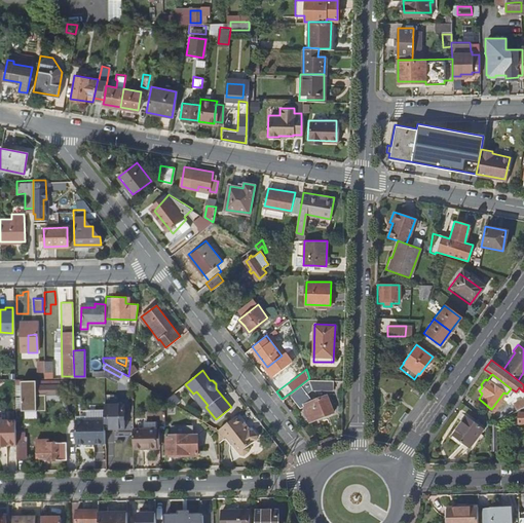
[(309,378),(291,393),(301,405),(305,404),(310,421),(333,413),(328,396),(312,401),(311,397),(307,390),(311,387),(333,387),(333,378),(309,378)]
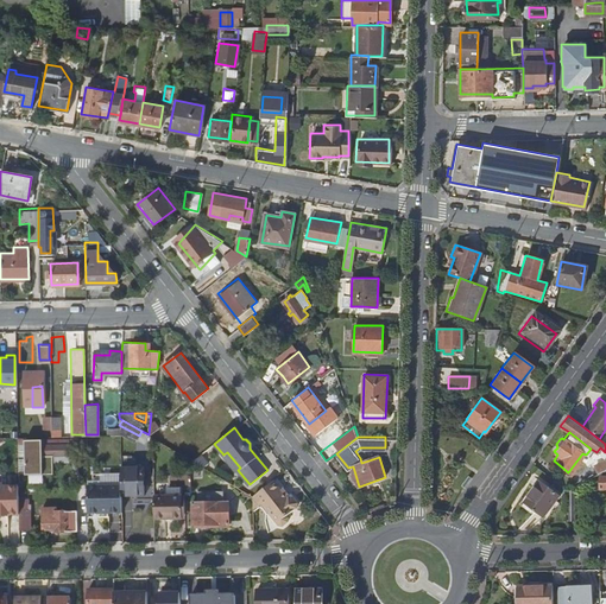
[(68,438),(24,439),(24,472),(51,472),(51,455),(68,455),(68,438)]
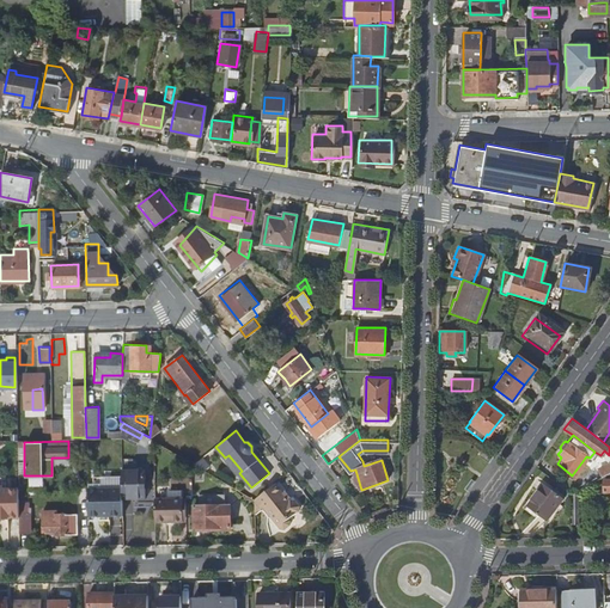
[(487,460),(495,450),(485,443),(477,453),(487,460)]
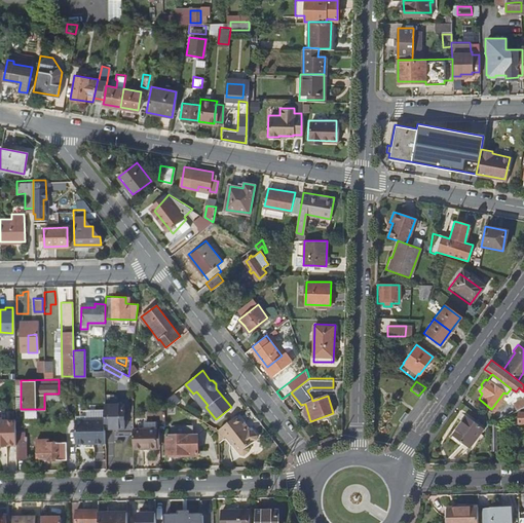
[(166,399),(176,404),(179,401),(173,394),(166,399)]
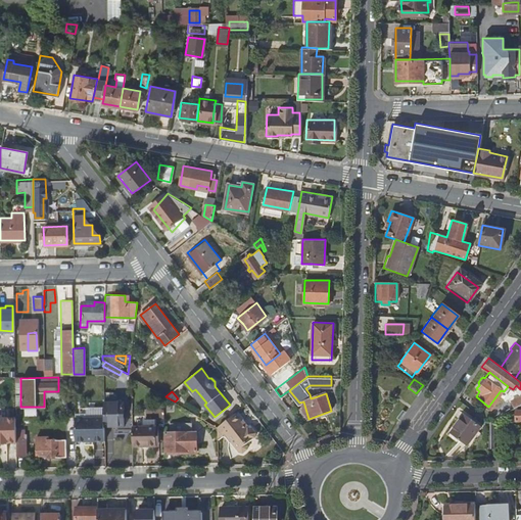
[(520,402),(516,395),(508,400),(511,407),(520,402)]
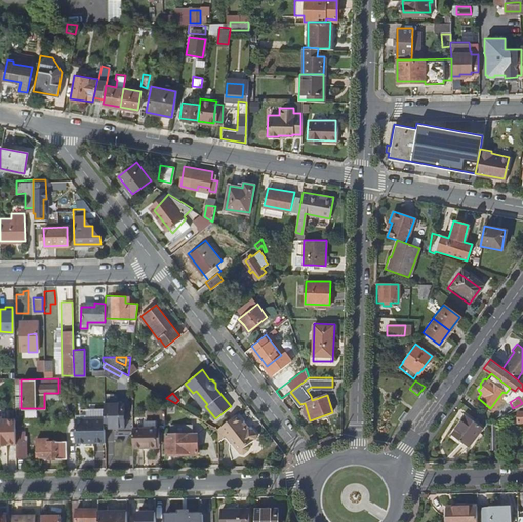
[(105,414),(105,427),(124,426),(124,402),(104,402),(105,414)]
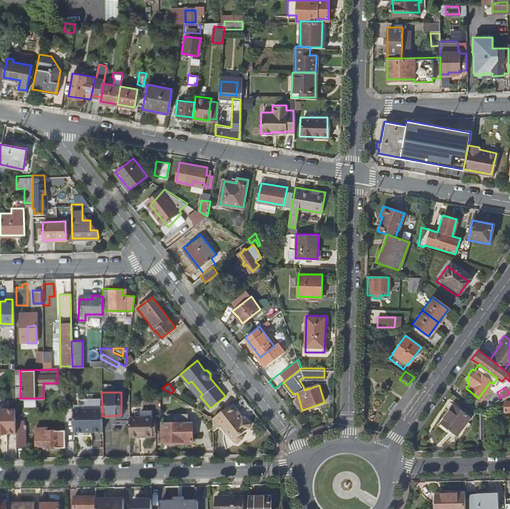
[(509,399),(500,400),(500,410),(509,410),(509,399)]
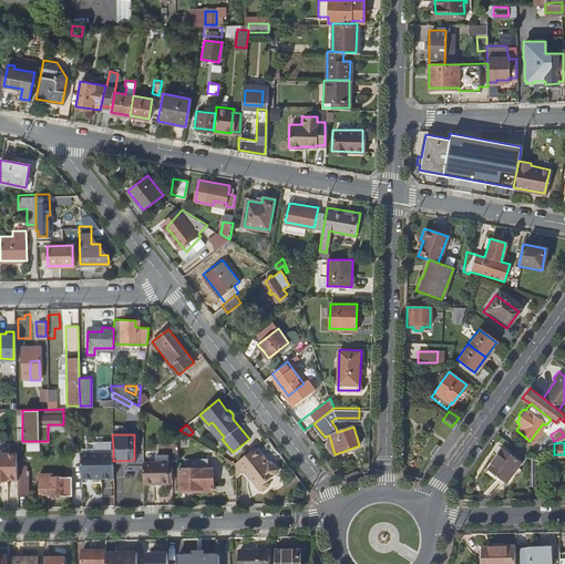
[(113,461),(113,448),(81,449),(81,472),(92,472),(92,477),(100,477),(113,477),(113,461)]
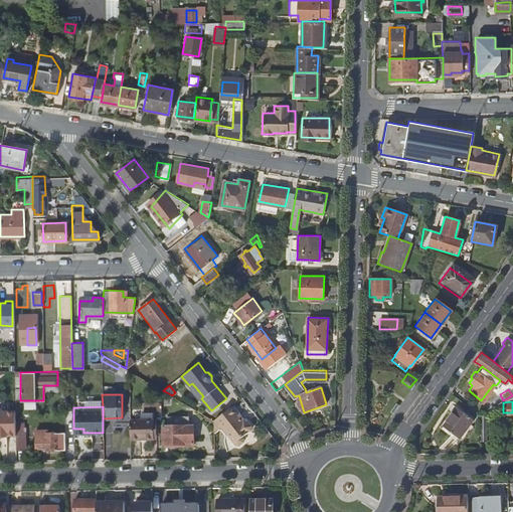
[(243,421),(231,406),(224,412),(215,419),(214,420),(218,427),(222,427),(235,444),(239,444),(243,441),(243,438),(242,436),(251,429),(251,425),(247,420),(244,420),(243,421)]
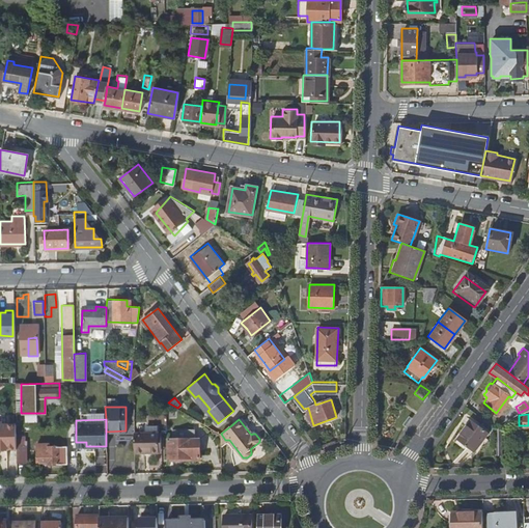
[(1,420),(0,420),(0,448),(5,448),(5,447),(16,447),(16,433),(15,422),(1,423),(1,420)]
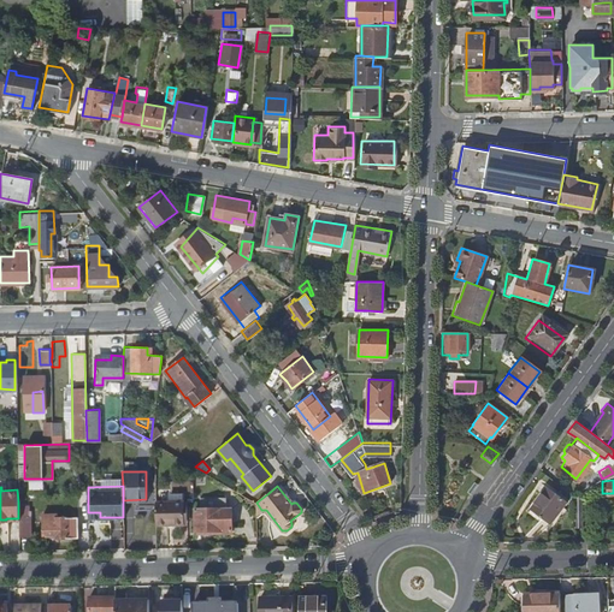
[(560,504),(541,488),(524,511),(543,526),(560,504)]
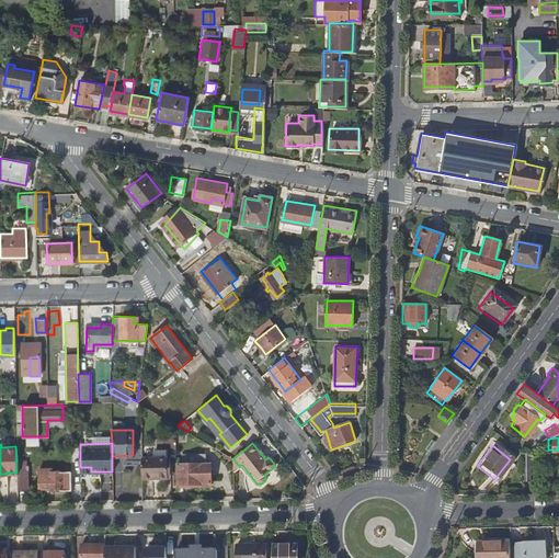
[(177,463),(178,484),(210,482),(210,463),(206,463),(206,453),(182,453),(182,463),(177,463)]
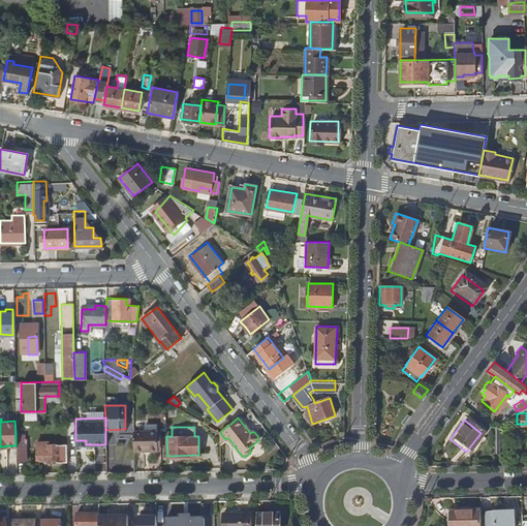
[(157,430),(133,430),(133,451),(158,450),(157,430)]
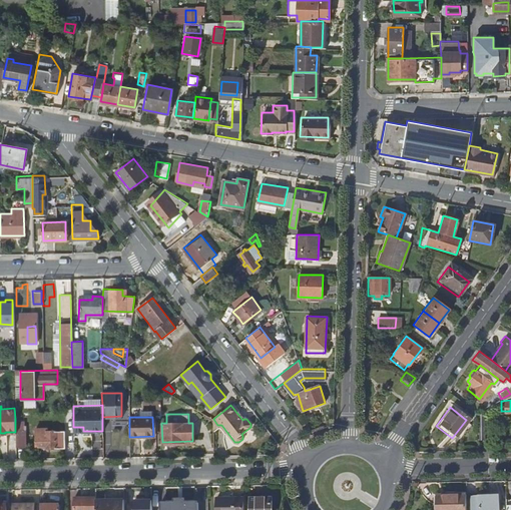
[(23,418),(15,418),(15,432),(15,445),(25,445),(24,429),(23,429),(23,418)]
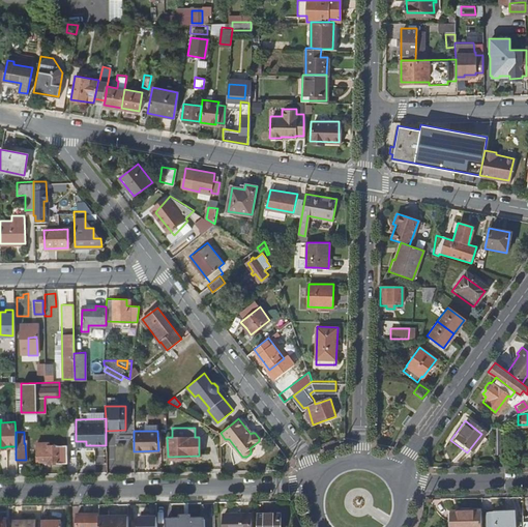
[(112,433),(112,447),(125,446),(125,433),(112,433)]
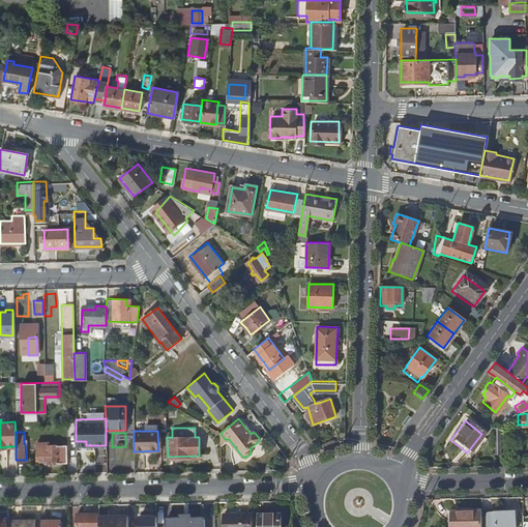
[(221,443),(229,439),(225,439),(221,433),(221,443)]
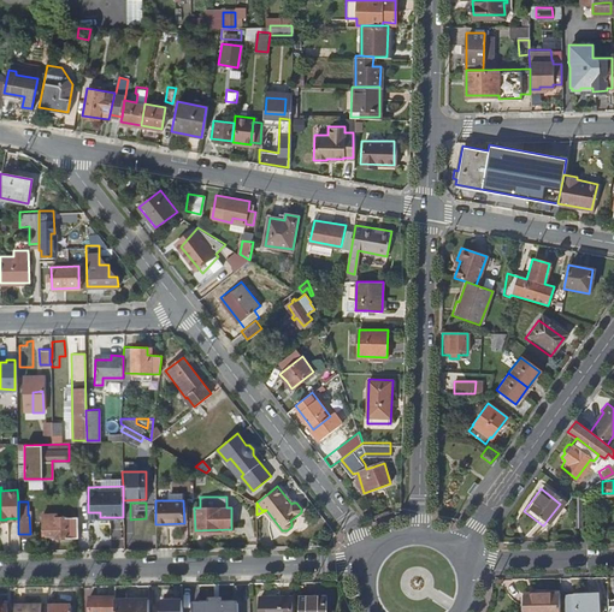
[(41,515),(41,534),(54,534),(54,538),(66,538),(66,516),(54,516),(54,515),(41,515)]
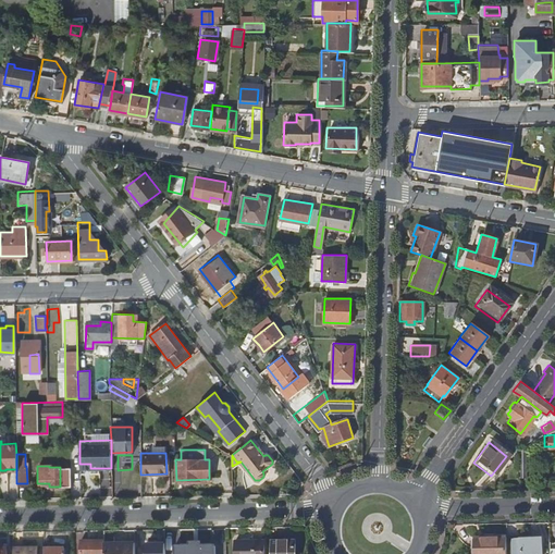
[(70,467),(60,467),(60,487),(70,487),(70,467)]
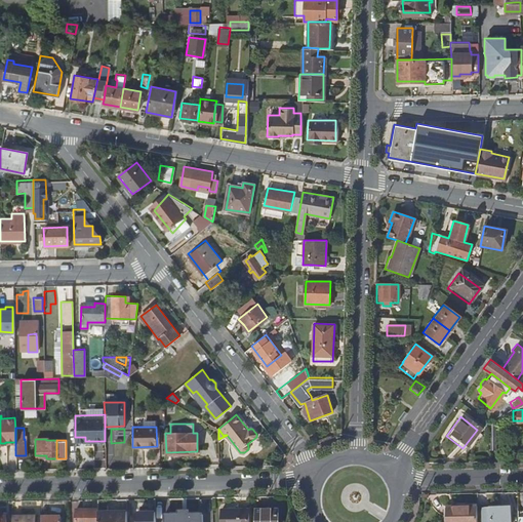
[(476,521),(476,504),(446,505),(446,521),(476,521)]
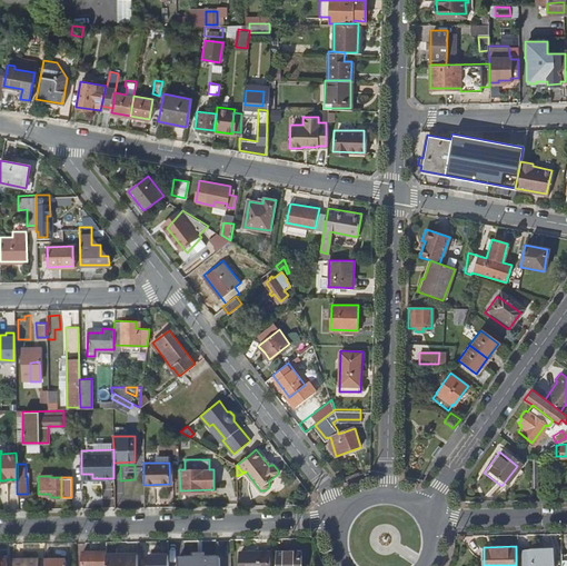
[(550,565),(550,547),(529,547),(523,547),(520,548),(520,552),(520,565),(550,565)]
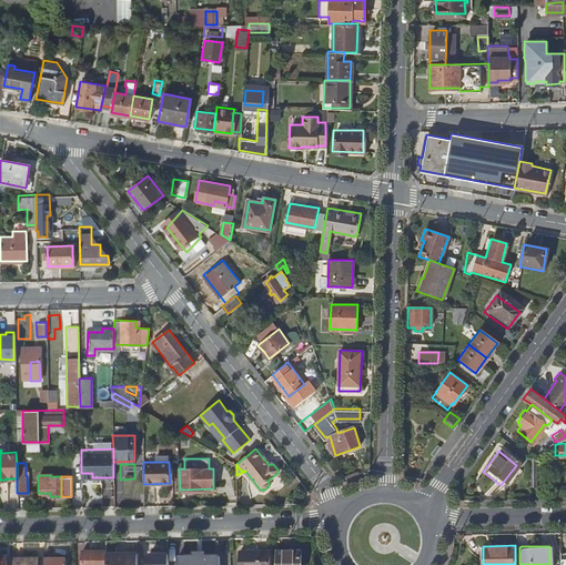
[(104,564),(104,552),(104,550),(92,550),(92,547),(87,547),(87,550),(81,550),(80,564),(104,564)]
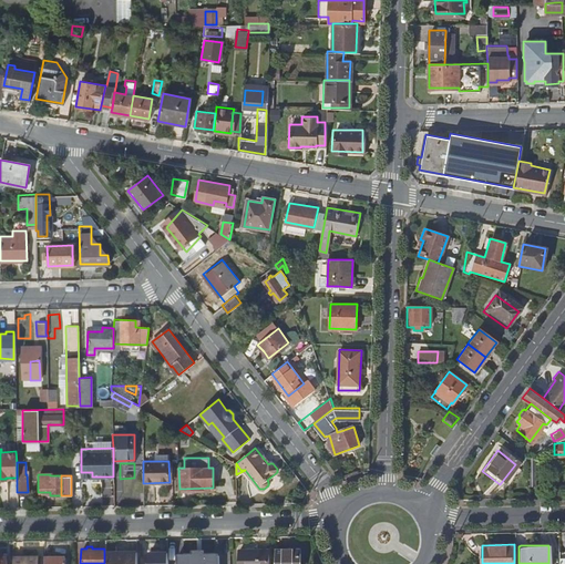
[(274,546),(274,563),(298,563),(299,563),(298,546),(274,546)]
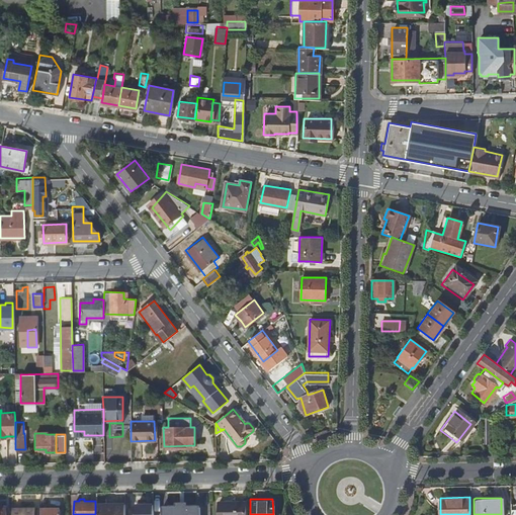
[(181,505),(180,514),(198,514),(198,501),(190,501),(190,504),(181,505)]
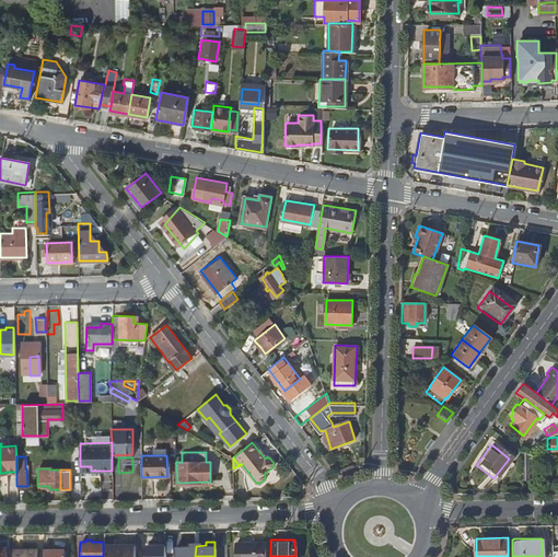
[(234,542),(234,556),(264,556),(264,542),(234,542)]
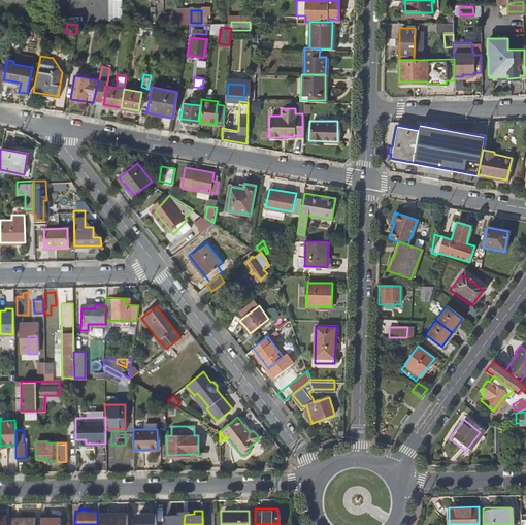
[(97,524),(126,524),(126,512),(97,513),(97,524)]
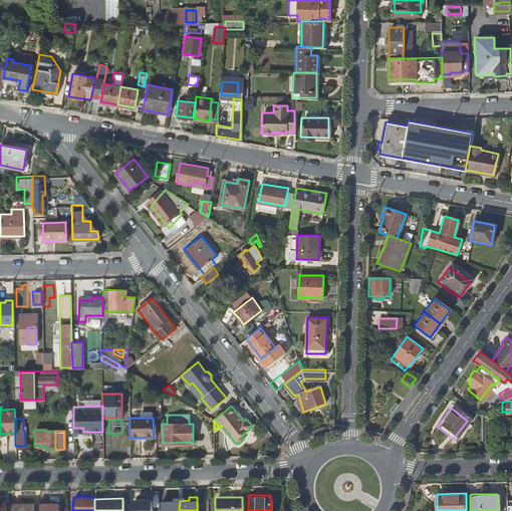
[(150,510),(151,498),(134,498),(134,510),(150,510)]
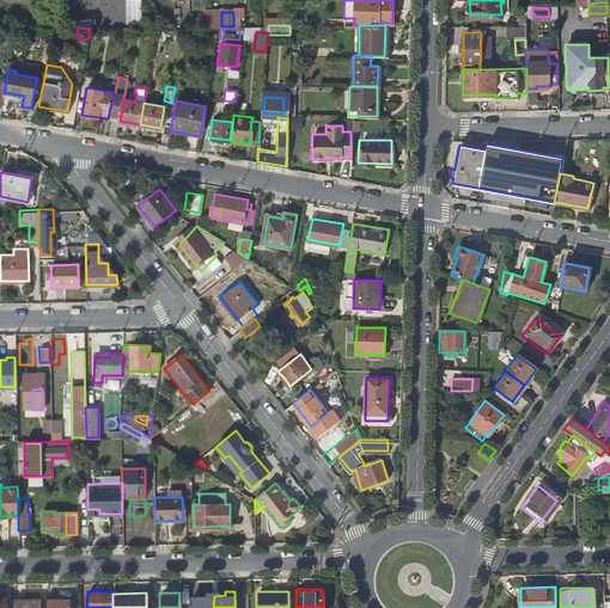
[(193,607),(213,607),(214,596),(193,596),(193,607)]
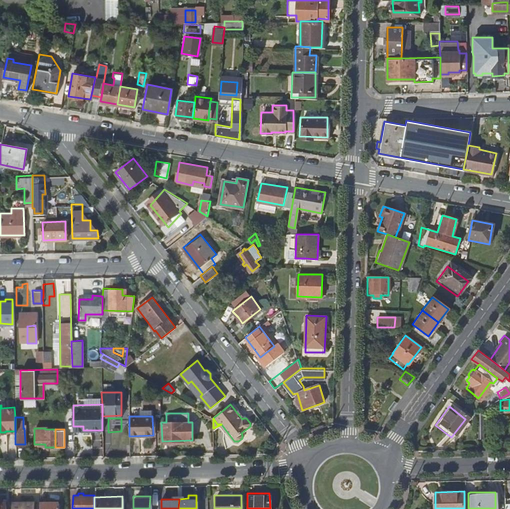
[(33,508),(33,500),(11,501),(10,508),(33,508)]
